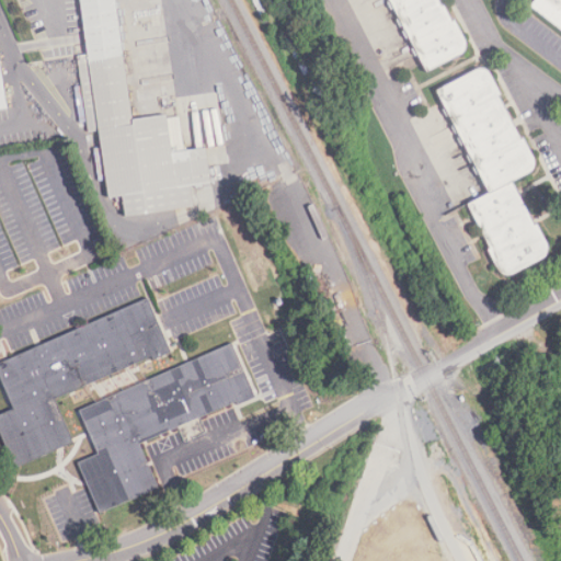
[(79,0),(87,55),(77,57),(88,134),(98,133),(109,198),(124,196),(127,216),(179,208),(194,206),(191,184),(213,182),(207,148),(171,152),(168,114),(134,119),(117,0),(79,0)]
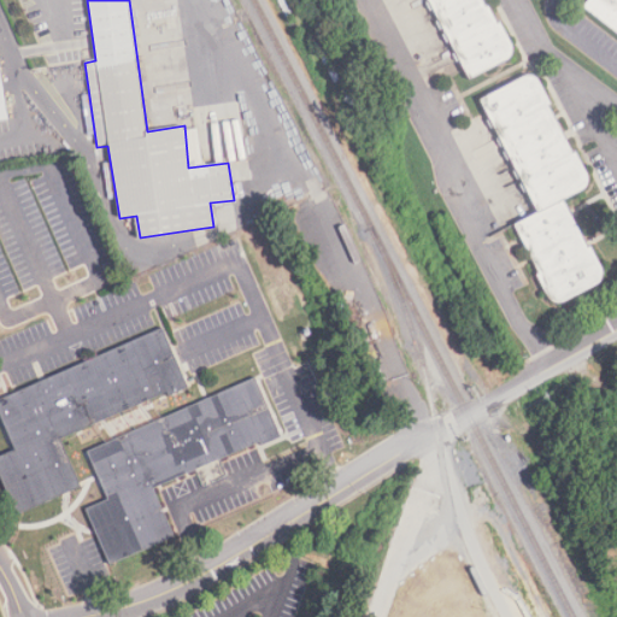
[(429,0),(470,80),(505,60),(510,54),(511,48),(497,22),(493,23),(481,0),(429,0)]
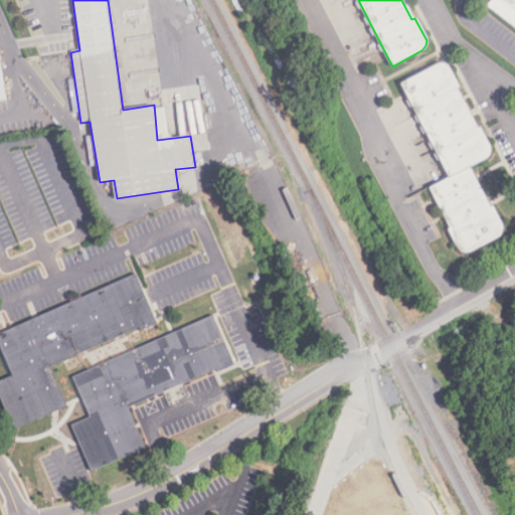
[(514,0),(487,0),(484,5),(514,28),(514,0)]
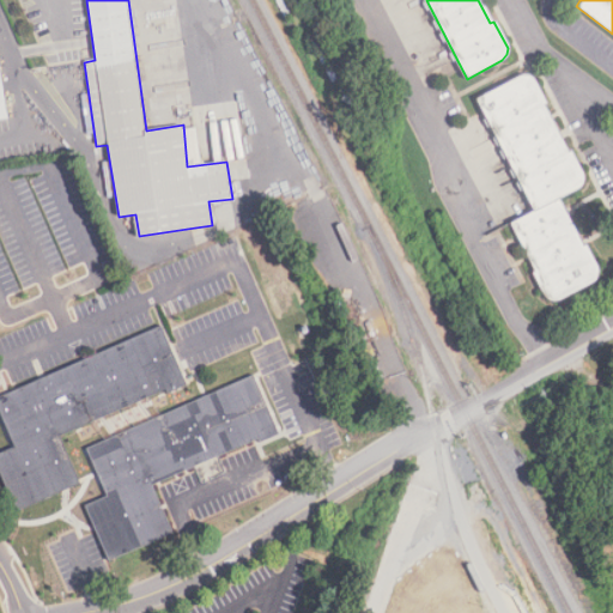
[(0,121),(11,120),(0,61),(0,121)]
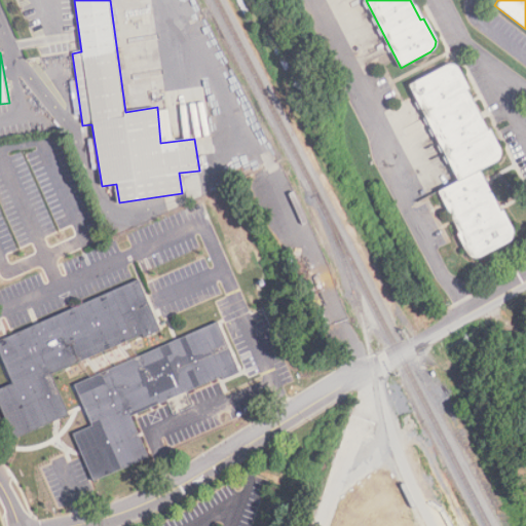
[(440,189),(471,258),(512,239),(480,167),(497,159),(454,62),(410,82),(455,183),(440,189)]
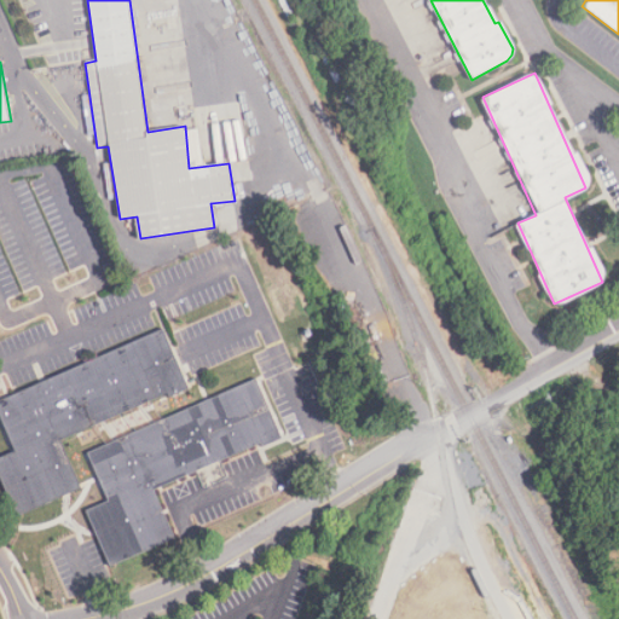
[(61,440),(81,487),(17,516),(0,476),(0,457),(15,450),(0,415),(0,398),(163,330),(189,385),(61,440)]
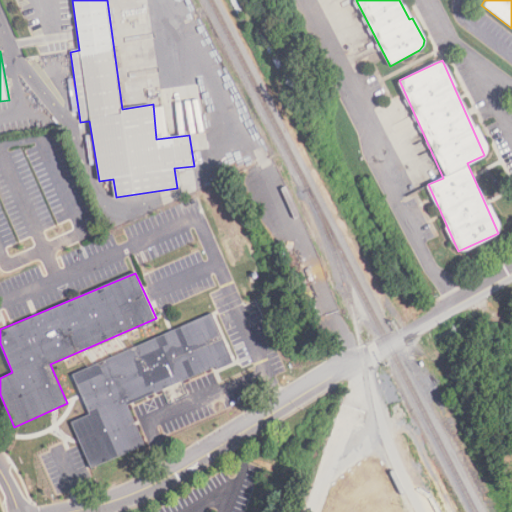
[(72,423),(91,468),(144,445),(126,405),(216,365),(219,370),(234,362),(212,313),(73,374),(90,414),(72,423)]
